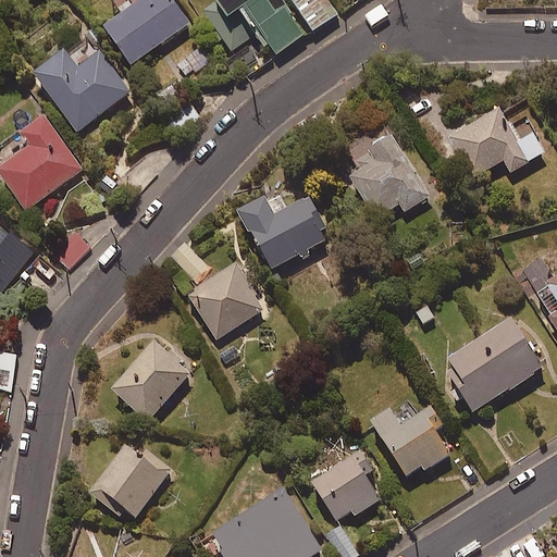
[(188,26),(170,0),(109,0),(119,15),(102,27),(130,67),(188,26)]
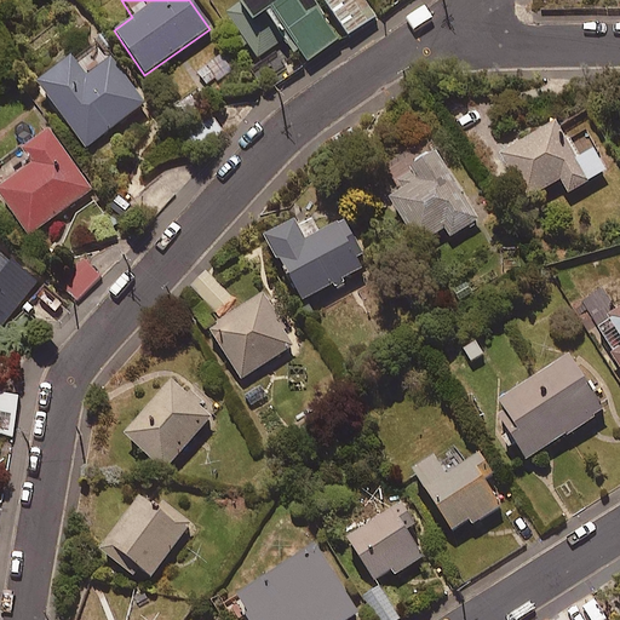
[(340,39),(313,0),(245,0),(225,15),(257,58),(285,39),(303,64),(340,39)]
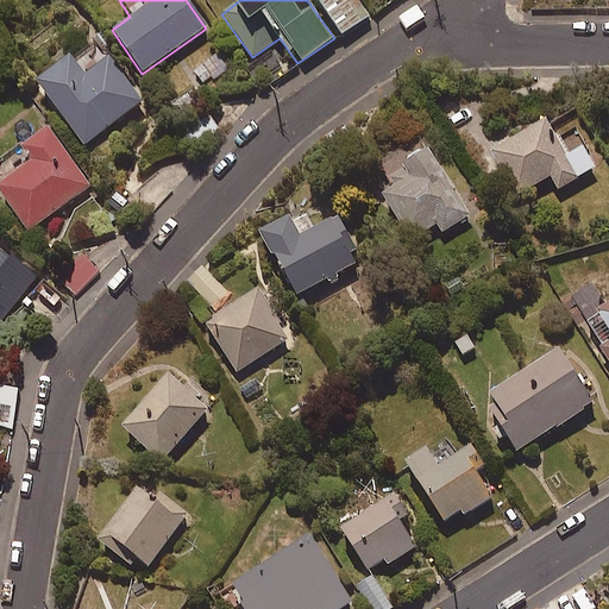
[(371,17),(358,0),(330,0),(320,7),(344,38),(371,17)]
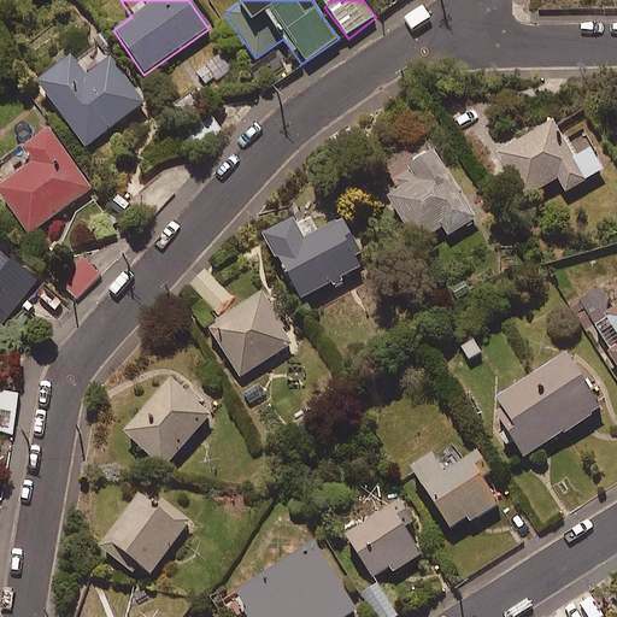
[(144,103),(98,42),(80,57),(72,62),(70,58),(36,83),(84,147),(144,103)]
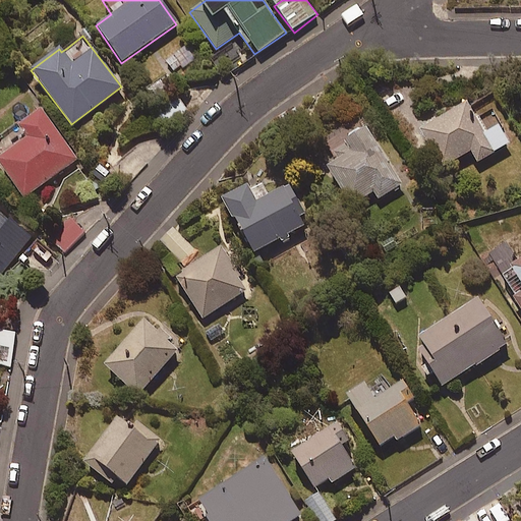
[(485,131),(468,102),(419,130),(437,160),(442,168),(470,152),(477,164),(510,145),(499,124),(485,131)]
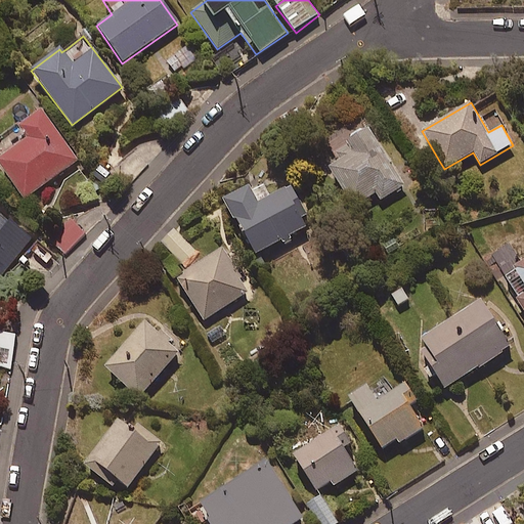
[(77,160),(40,111),(18,126),(27,137),(0,156),(0,168),(24,200),(77,160)]
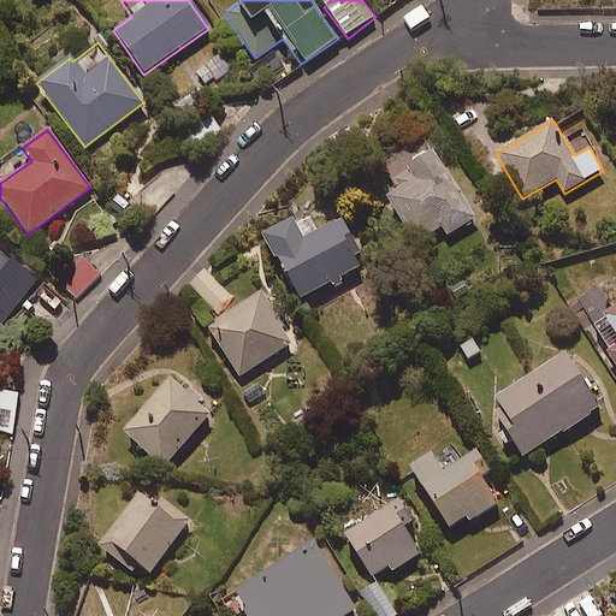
[(431,152),(406,170),(412,181),(385,196),(415,244),(440,227),(446,237),(475,218),(431,152)]
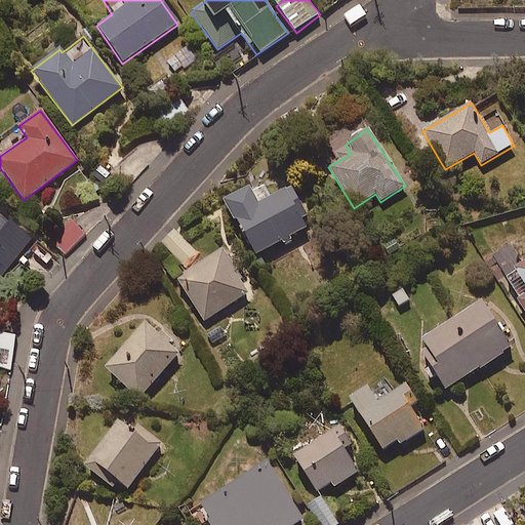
[(258,206),(247,188),(223,202),(255,257),(311,225),(289,188),(258,206)]
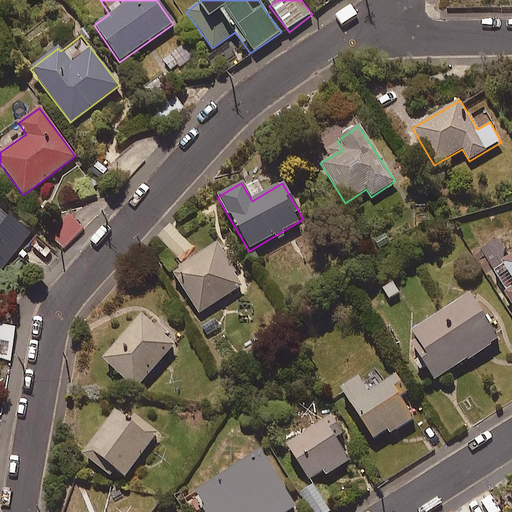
[(0,208),(0,244),(4,248),(14,235),(10,231),(17,223),(0,208)]
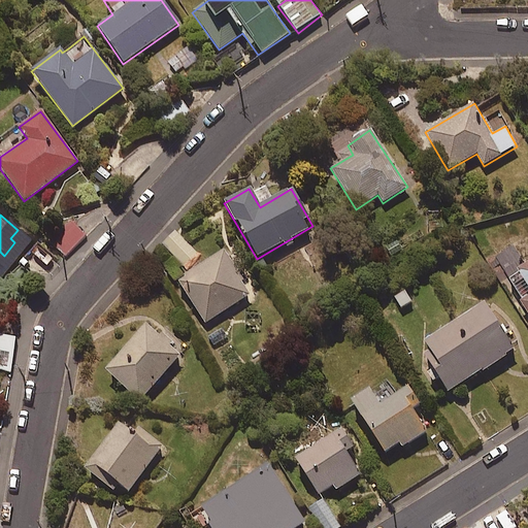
[(86,237),(69,220),(50,239),(66,256),(86,237)]
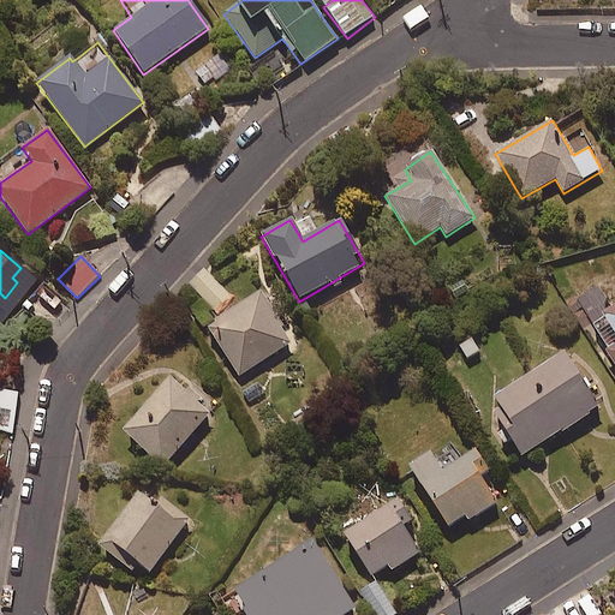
[(292,342),(260,293),(207,328),(239,377),(292,342)]
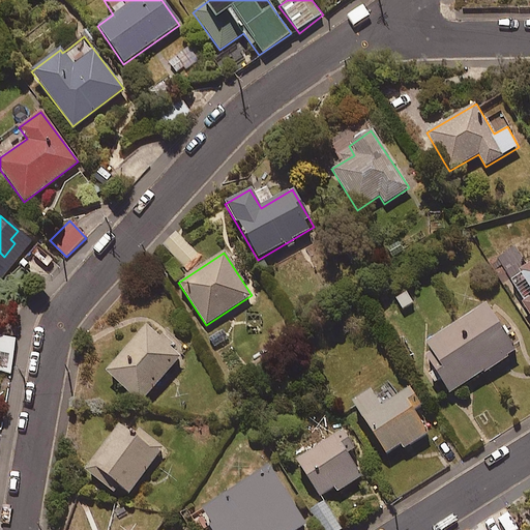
[(529,318),(529,263),(505,278),(529,318)]
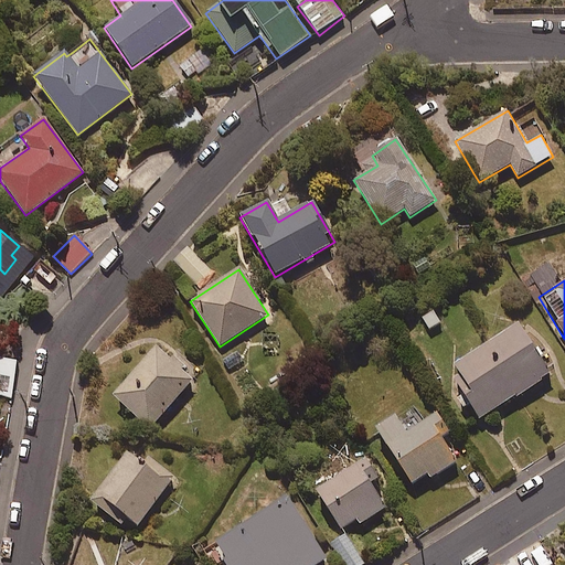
[(550,375),(518,326),(448,370),(480,419),(550,375)]
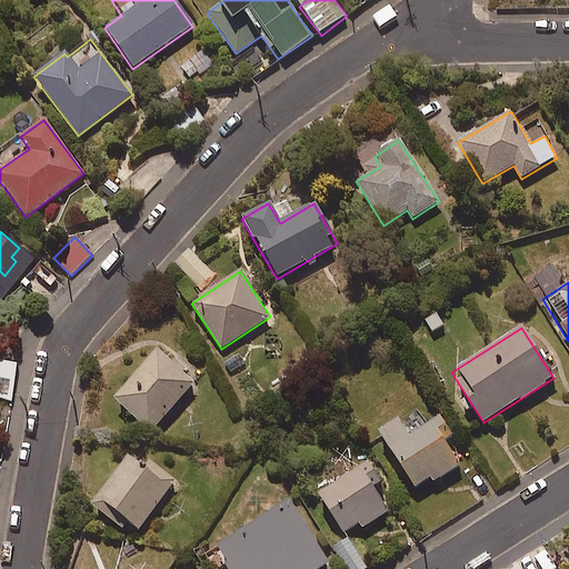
[(193,383),(157,350),(112,400),(149,433),(193,383)]
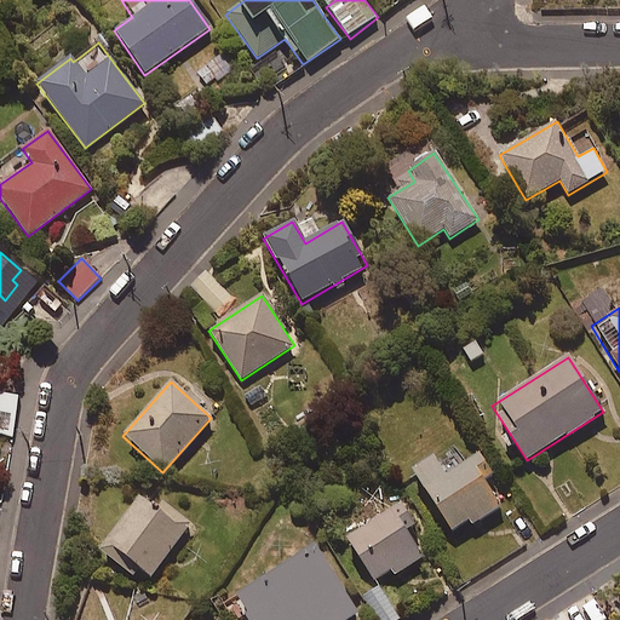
[(21,396),(0,392),(0,435),(15,437),(21,396)]
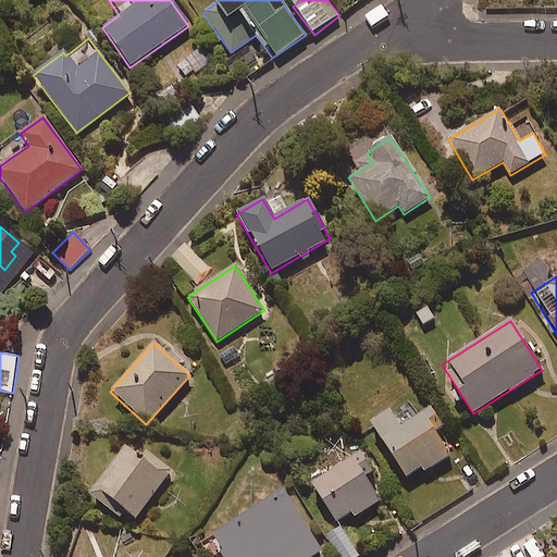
[(443,429),(430,409),(399,429),(388,412),(369,424),(409,483),(449,456),(435,434),(443,429)]
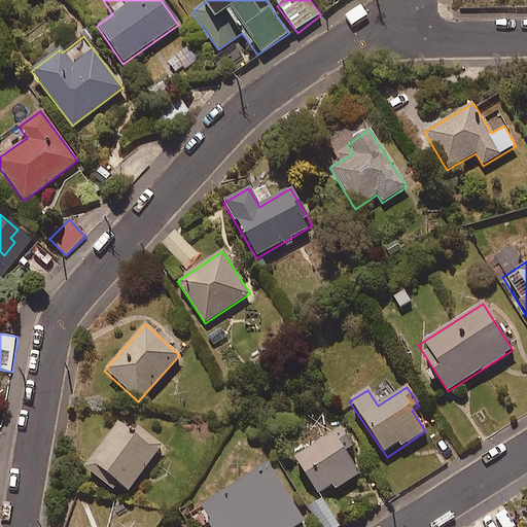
[(131,433),(117,424),(83,468),(110,489),(112,486),(125,495),(163,446),(137,426),(131,433)]
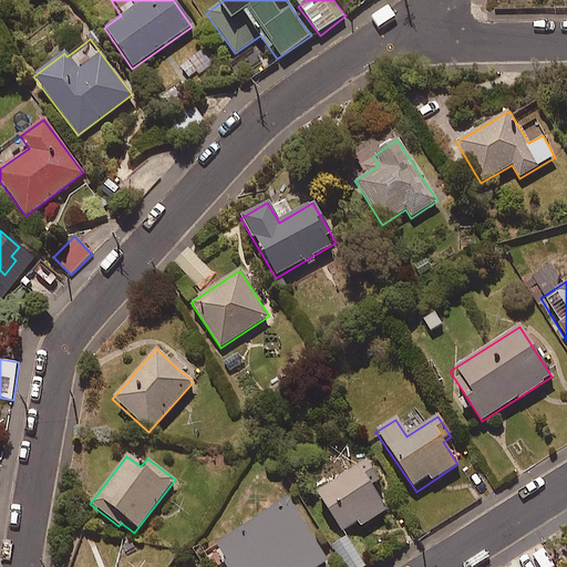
[(316,494),(341,534),(358,523),(360,527),(387,511),(371,486),(379,482),(366,462),(316,494)]
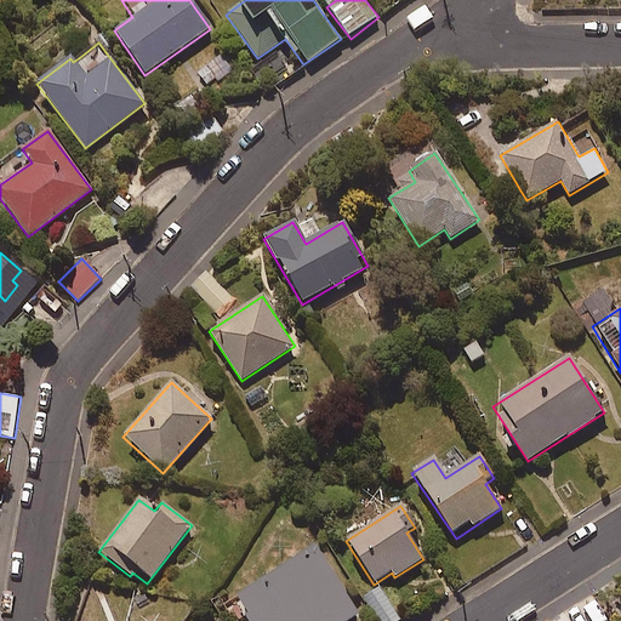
[(347,620),(357,615),(314,548),(235,599),(249,620),(347,620)]
